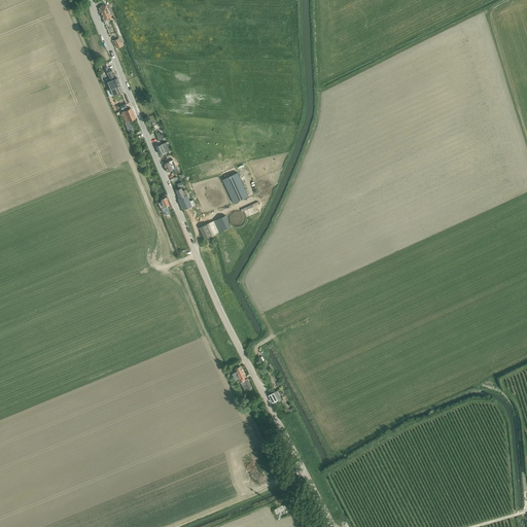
[(99,8),(105,22),(112,18),(106,5),(99,8)]
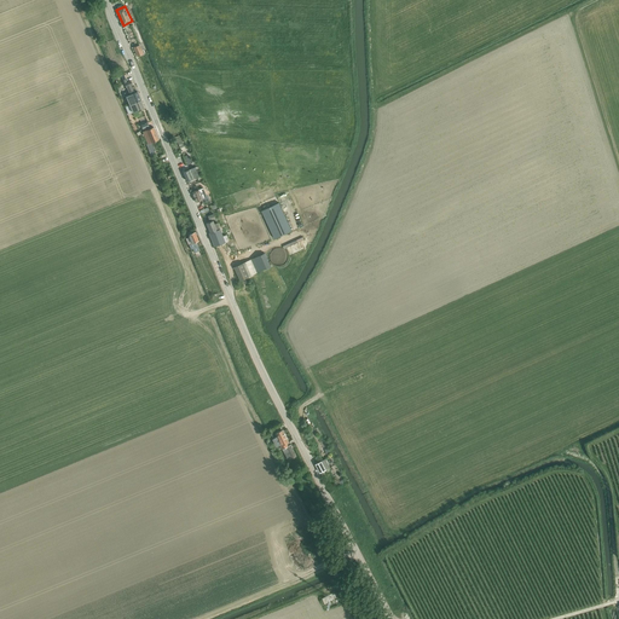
[(125,84),(126,87),(127,87),(129,94),(126,97),(129,105),(134,103),(142,100),(138,92),(134,93),(131,85),(132,85),(131,81),(127,82),(125,84)]
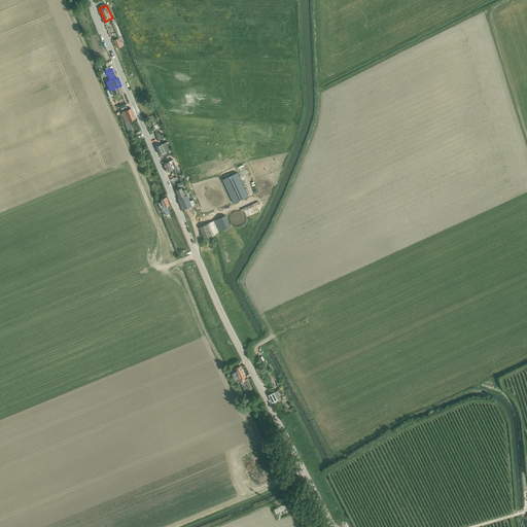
[(110,90),(106,91),(109,98),(113,96),(124,93),(120,85),(114,88),(110,90)]
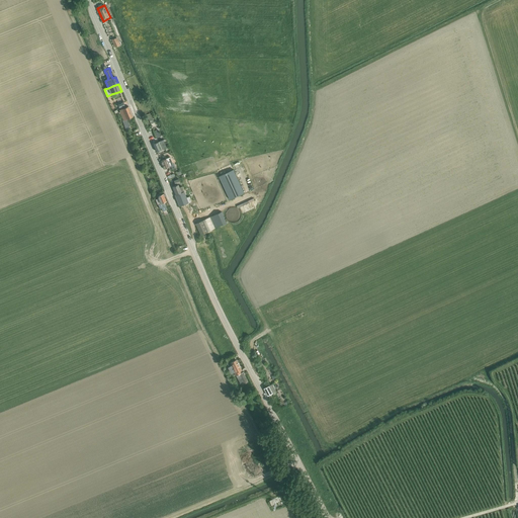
[(119,109),(124,120),(123,121),(126,128),(131,126),(127,119),(133,116),(128,106),(119,109)]
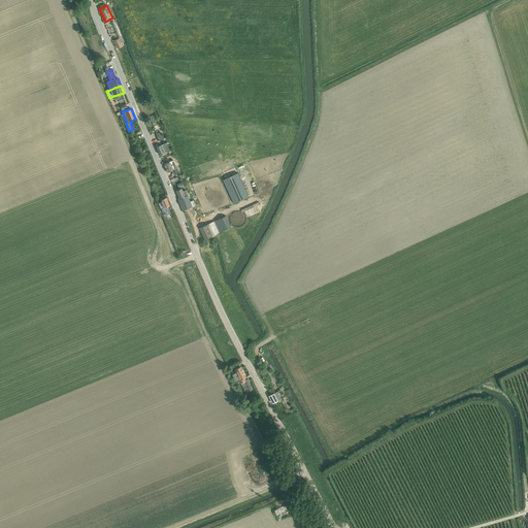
[(157,146),(160,155),(169,151),(166,143),(157,146)]
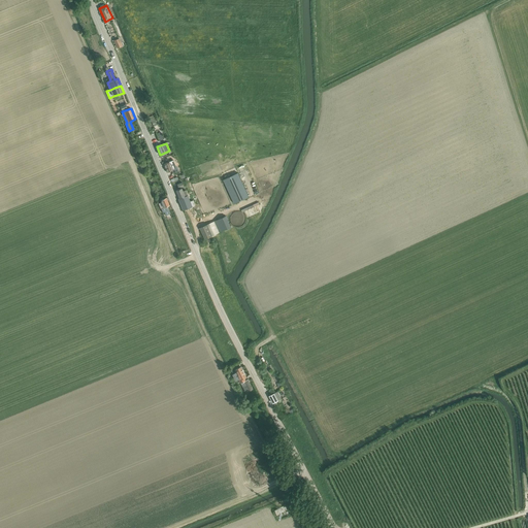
[(164,164),(167,172),(171,170),(173,173),(178,171),(177,168),(176,168),(173,160),(168,162),(168,163),(164,164)]
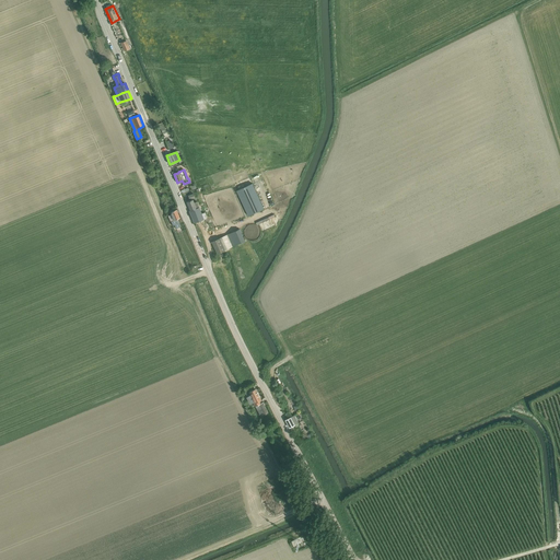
[(236,190),(248,216),(265,209),(253,184),(236,190)]
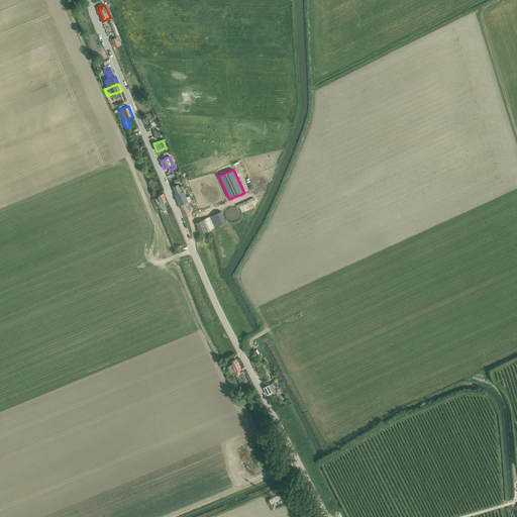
[(175,195),(179,206),(188,202),(191,201),(189,196),(187,197),(184,191),(182,186),(180,187),(178,184),(172,187),(175,195)]
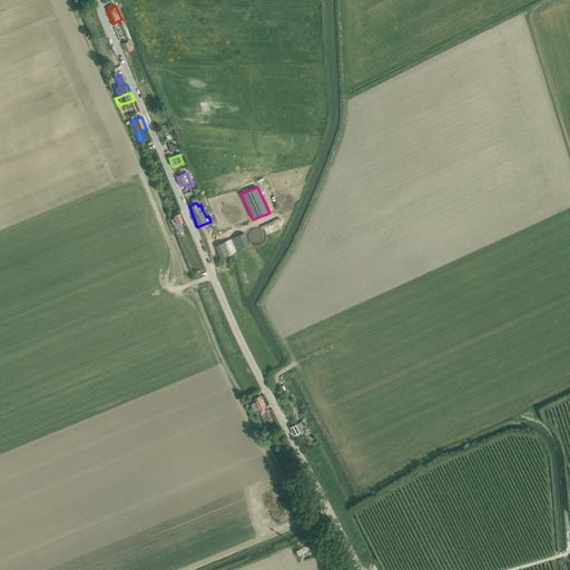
[(174,218),(170,219),(174,226),(174,225),(176,229),(177,228),(179,233),(184,231),(180,223),(183,222),(180,214),(177,215),(174,216),(174,218)]
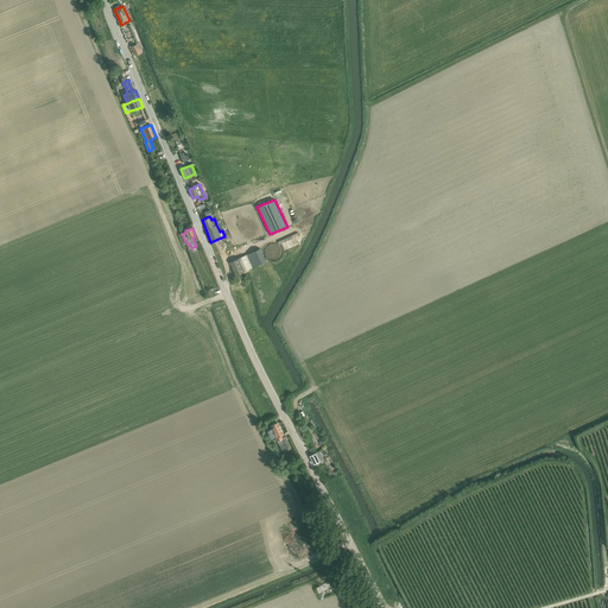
[(246,271),(253,267),(266,261),(260,249),(247,254),(240,258),(246,271)]
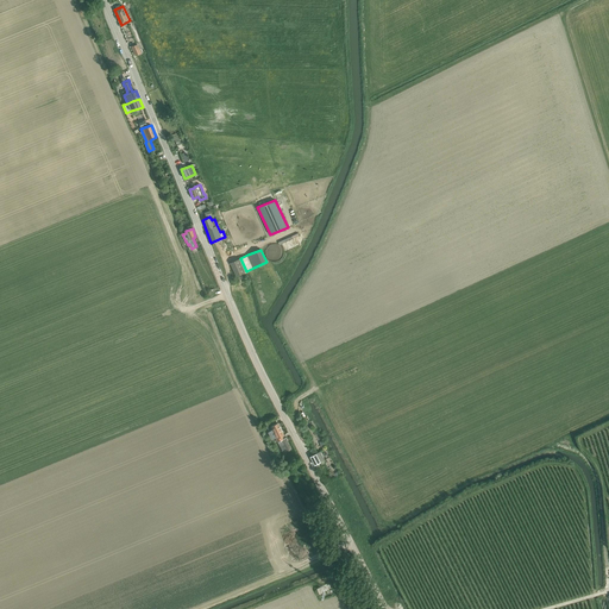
[(231,263),(237,276),(245,272),(239,259),(231,263)]
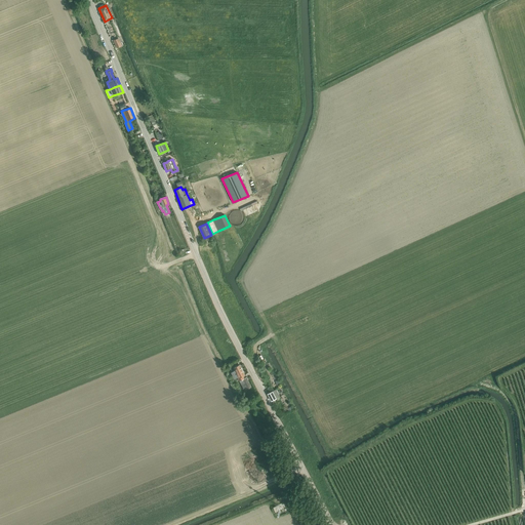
[(235,378),(238,377),(240,380),(244,391),(251,387),(247,377),(245,378),(243,375),(245,374),(242,367),(241,368),(240,365),(234,368),(235,370),(232,372),(235,378)]
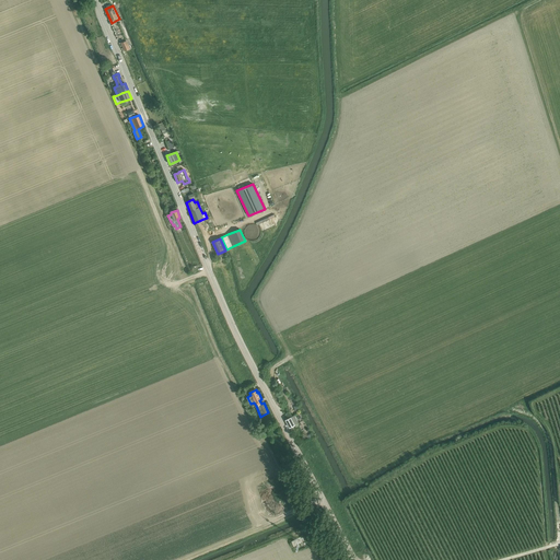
[(286,420),(290,428),(299,423),(294,416),(286,420)]
